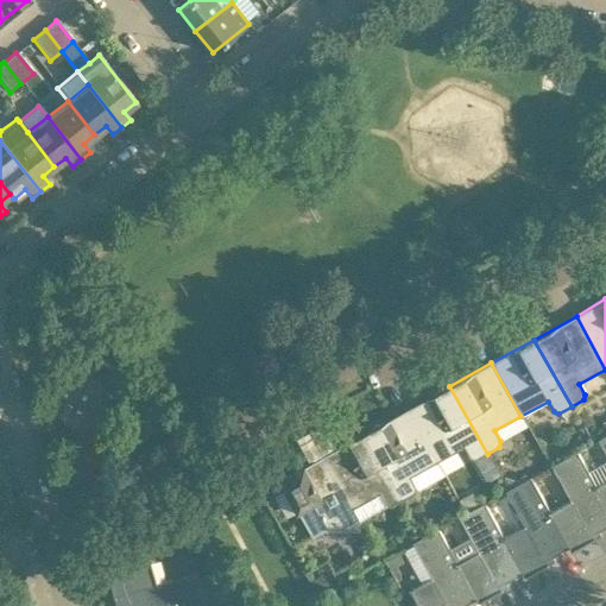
[(449,386),(406,410),(436,464),(464,448),(469,459),(474,460),(487,454),(449,386)]
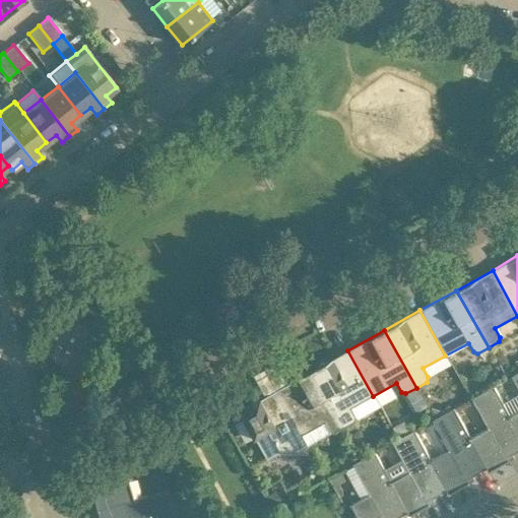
[(489,347),(477,353),(483,360),(492,354),(489,347)]
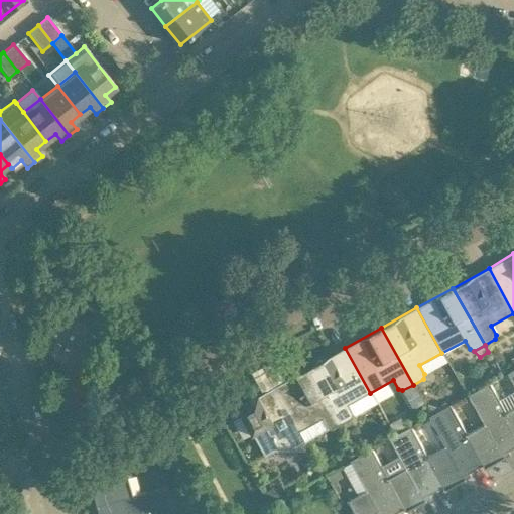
[(345,348),(309,368),(341,424),(352,418),(353,414),(348,405),(370,393),(345,348)]
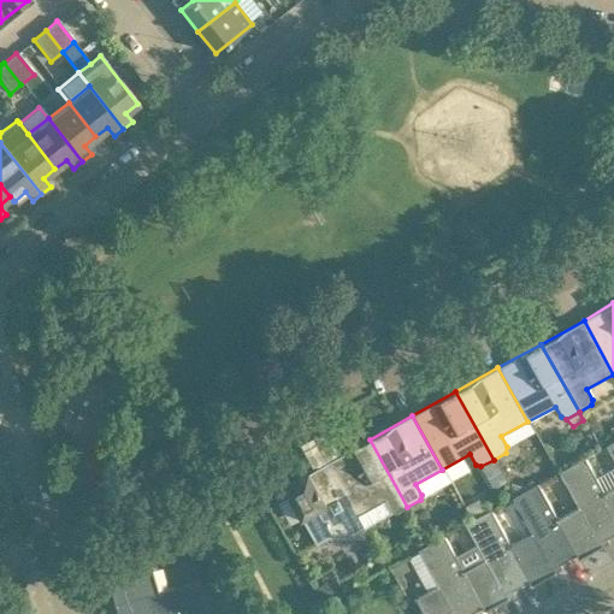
[(370,440),(326,462),(358,517),(384,502),(389,512),(395,514),(407,507),(370,440)]
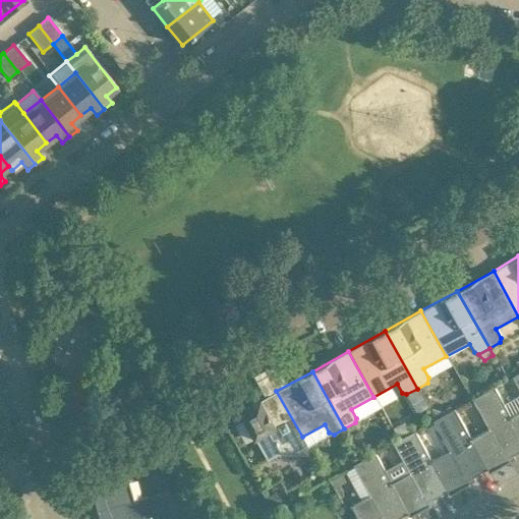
[(518,412),(510,417),(518,435),(518,372),(511,378),(518,391),(518,412)]
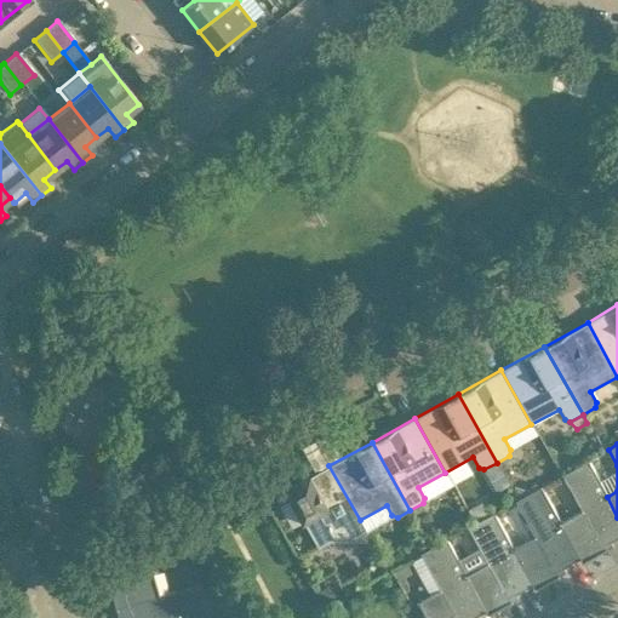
[(582,511),(560,524),(559,524),(579,560),(578,560),(581,564),(605,550),(602,547),(617,537),(617,518),(607,497),(600,484),(588,462),(561,476),(582,511)]
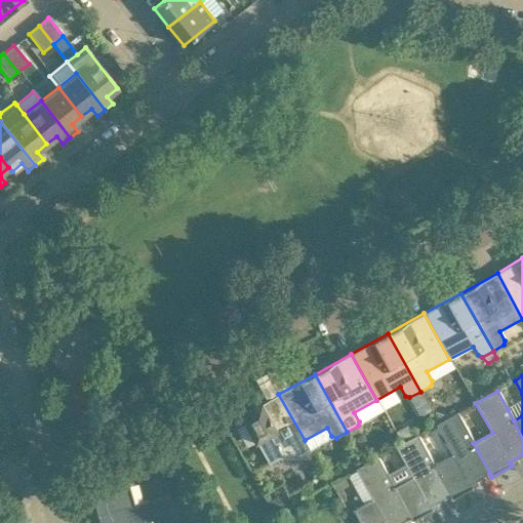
[(432,412),(420,392),(409,397),(421,418),(432,412)]
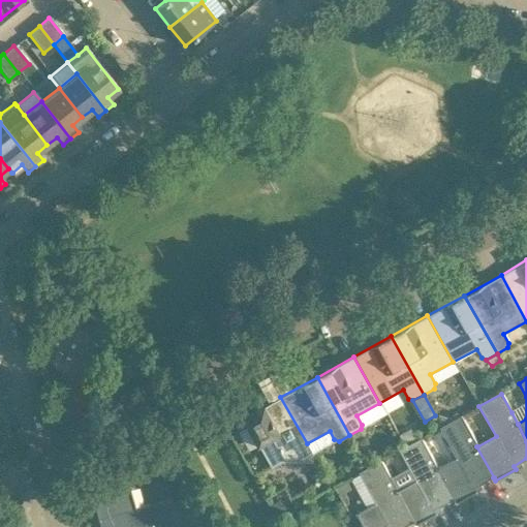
[(307,443),(280,397),(243,419),(270,467),(280,461),(312,462),(313,455),(307,443)]
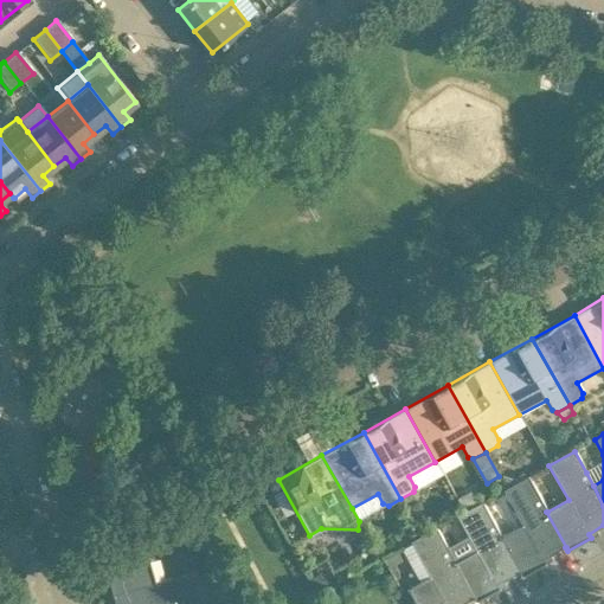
[(444,475),(435,462),(409,476),(415,487),(417,490),(444,475)]
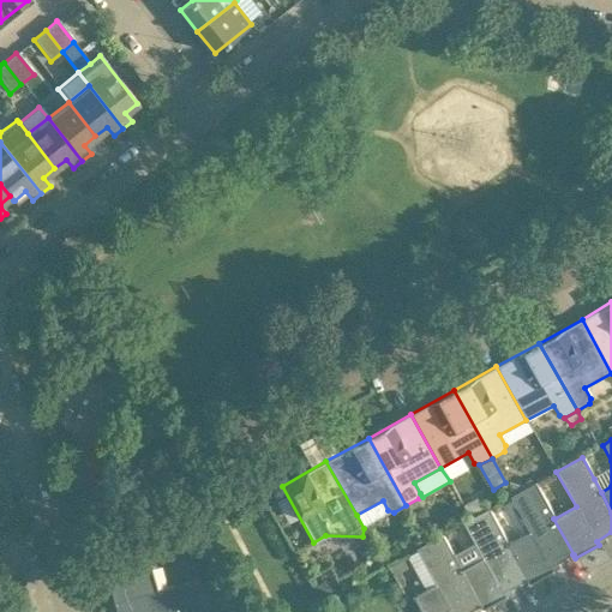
[(601,492),(611,486),(611,468),(594,479),(601,492)]
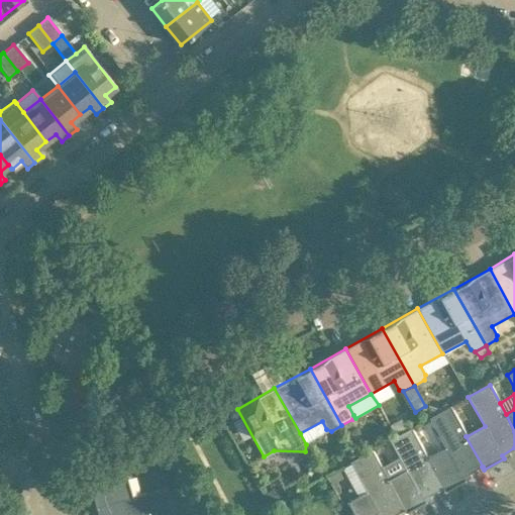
[(442,411),(426,406),(432,416),(442,411)]
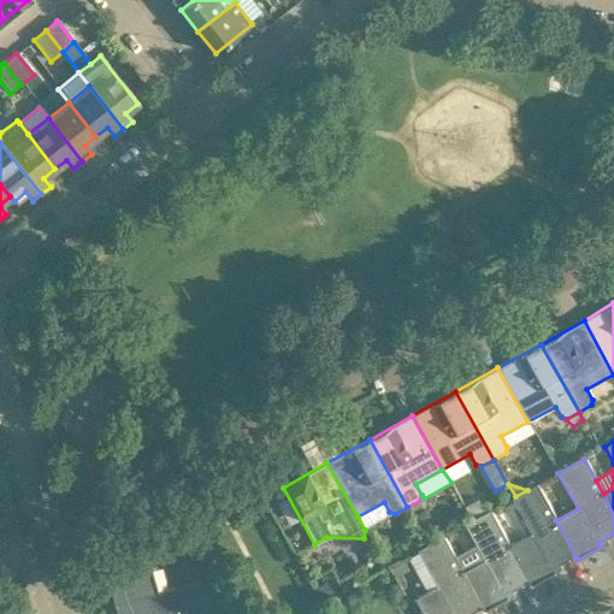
[(531,535),(509,545),(509,547),(529,582),(527,583),(530,586),(554,573),(551,570),(574,556),(576,556),(555,520),(556,520),(537,484),(527,490),(515,496),(511,499),(531,535)]
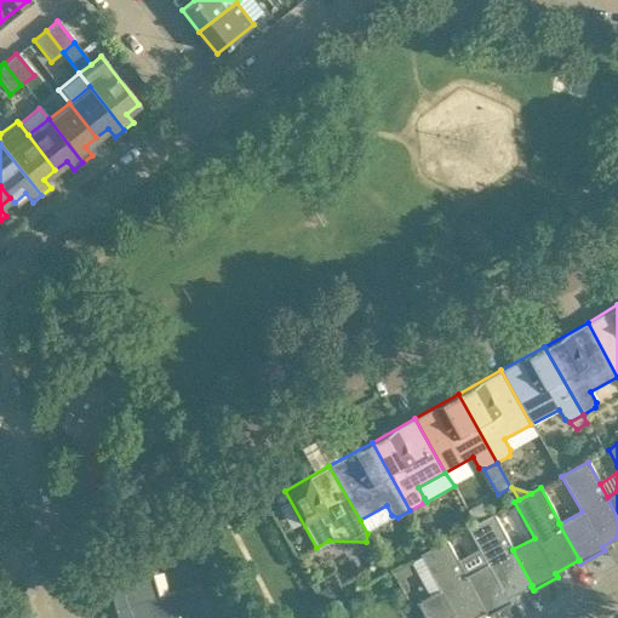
[(392,515),(387,505),(360,520),(367,533),(394,519),(392,515)]
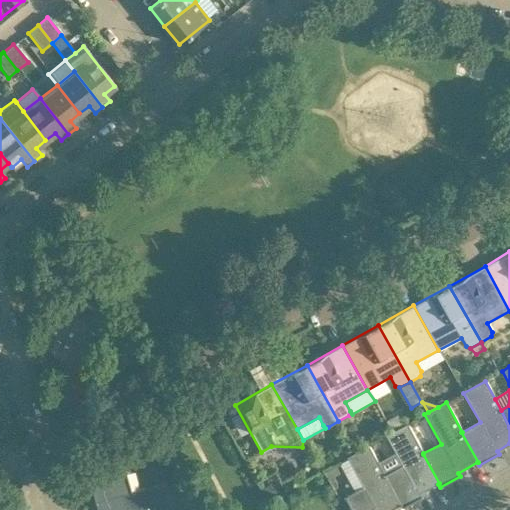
[(385,424),(390,433),(402,427),(396,417),(385,424)]
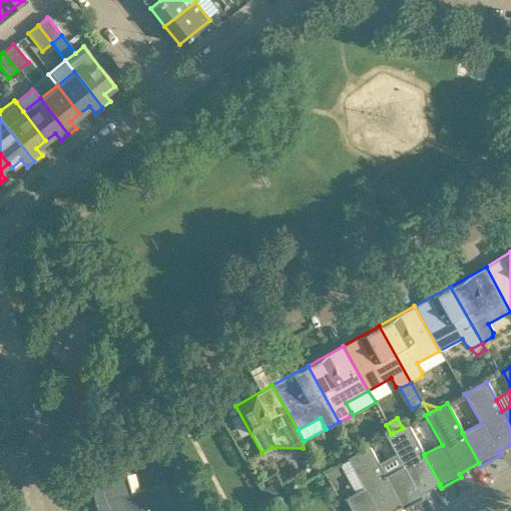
[(403,466),(385,476),(384,476),(401,506),(400,506),(402,510),(422,499),(420,495),(439,485),(440,484),(424,455),(424,454),(408,425),(403,428),(391,434),(386,437),(397,455),(403,466)]
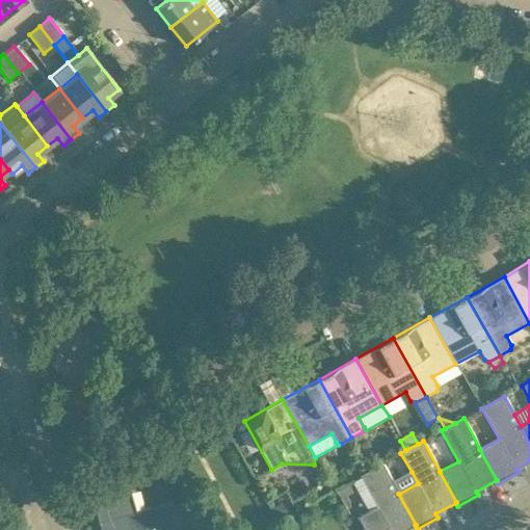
[(362,478),(352,483),(368,511),(358,517),(365,529),(406,529),(415,525),(416,525),(398,494),(399,494),(393,482),(382,464),(360,475),(362,478)]
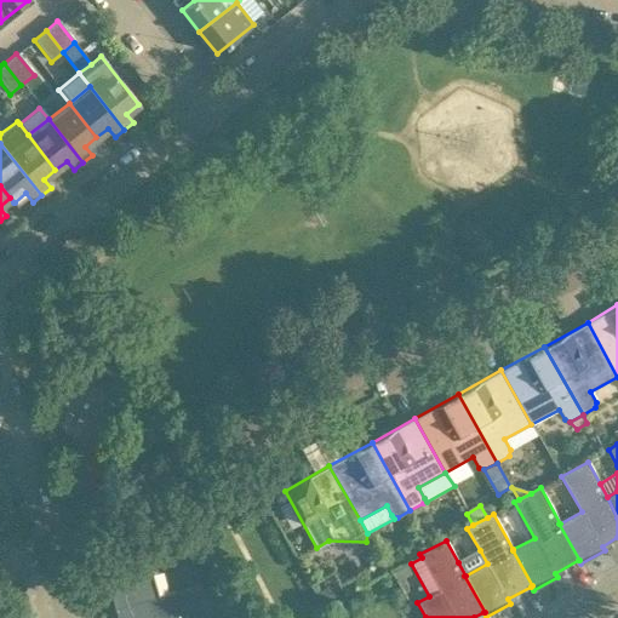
[(465,576),(487,564),(480,550),(458,562),(465,576)]
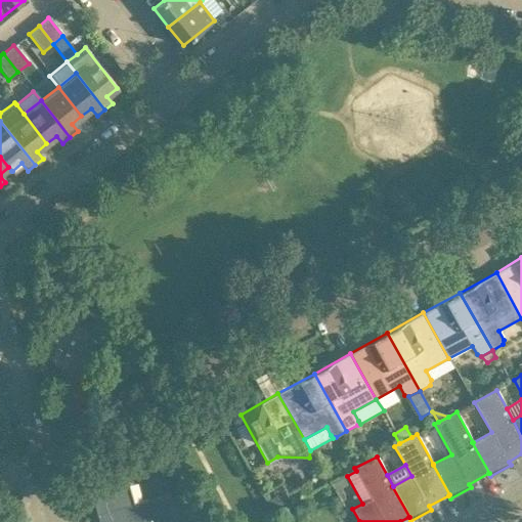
[(344,479),(332,485),(335,492),(347,485),(344,479)]
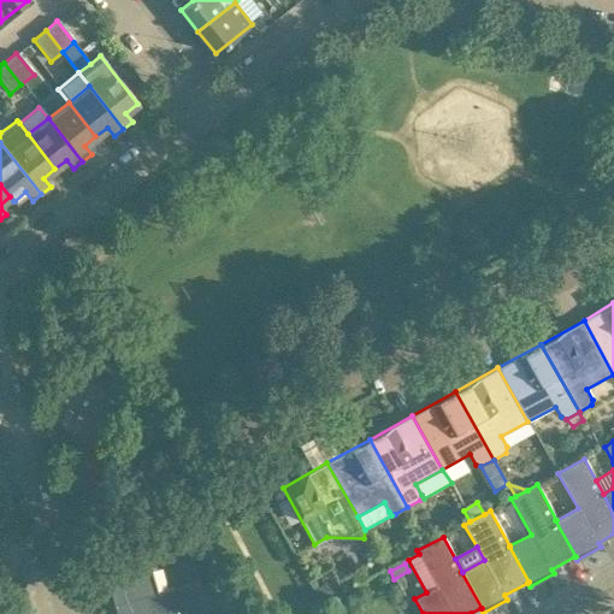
[(119,606),(120,613),(190,613),(205,609),(198,582),(158,592),(152,568),(107,580),(114,607),(119,606)]
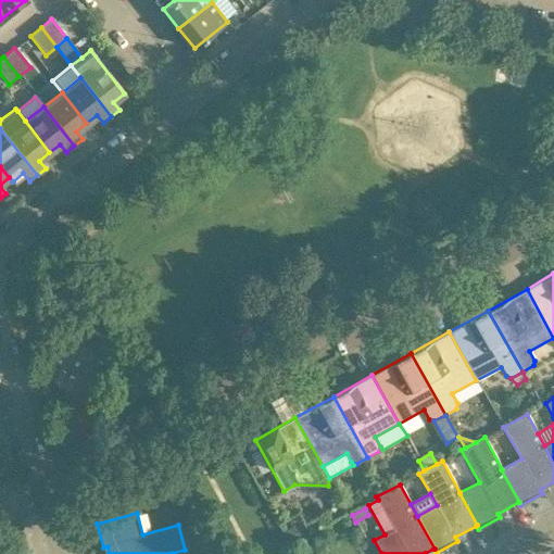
[(197,553),(192,534),(183,538),(187,553),(197,553)]
